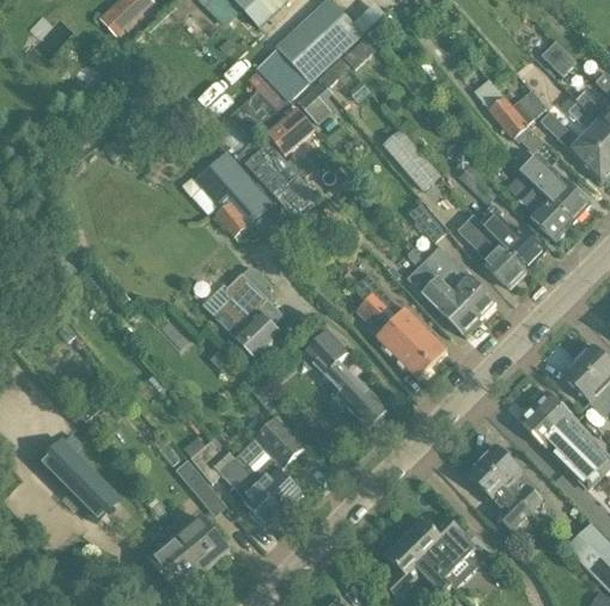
[(116,34),(151,1),(150,0),(117,0),(99,17),(116,34)]
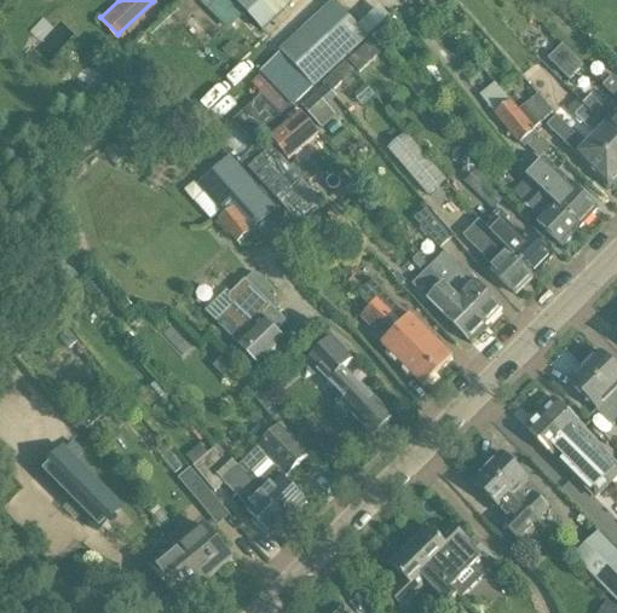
[(235,0),(261,28),(289,0),(235,0)]
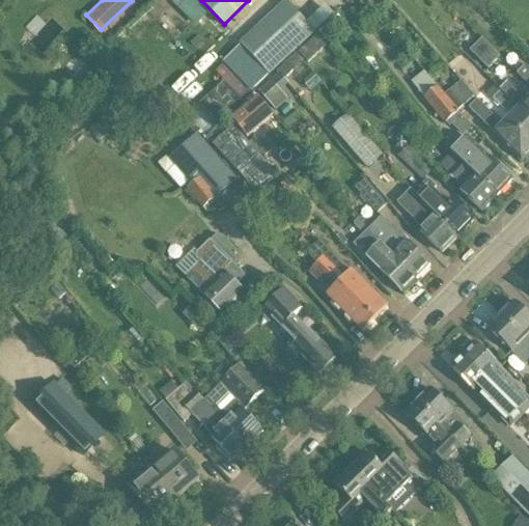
[(268,71),(313,28),(286,0),(282,0),(239,39),(268,71)]
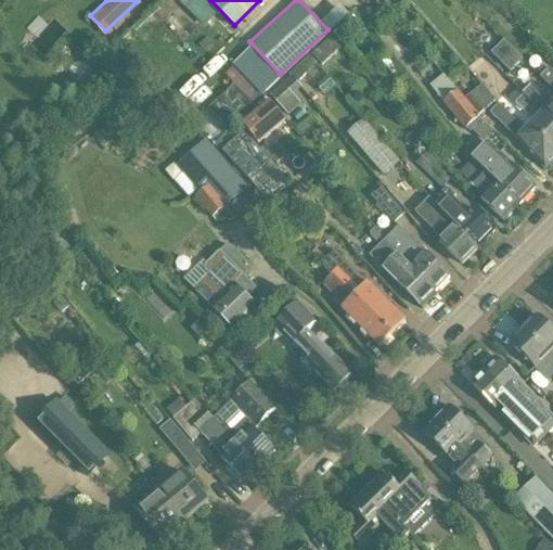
[(367,30),(352,13),(332,30),(339,40),(355,27),(361,35),(367,30)]
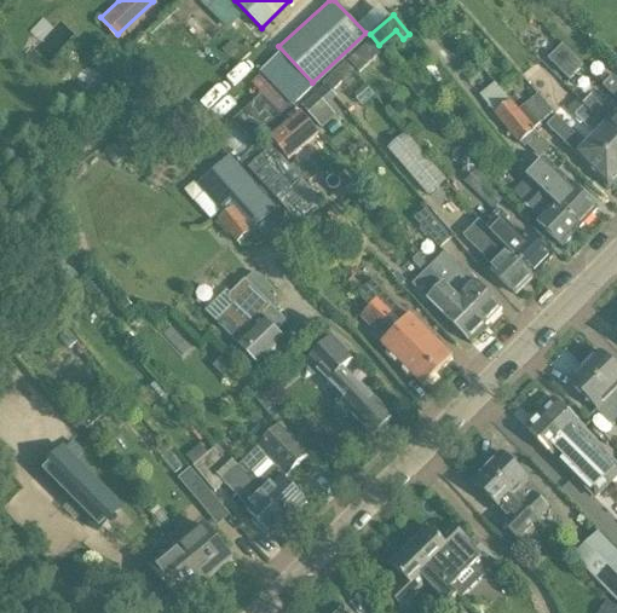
[(357,69),(380,48),(369,36),(346,57),(357,69)]
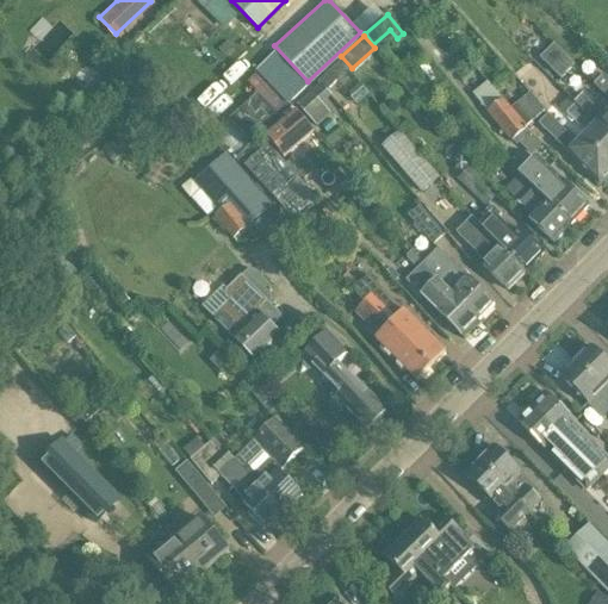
[(559,75),(572,61),(552,41),(538,55),(559,75)]
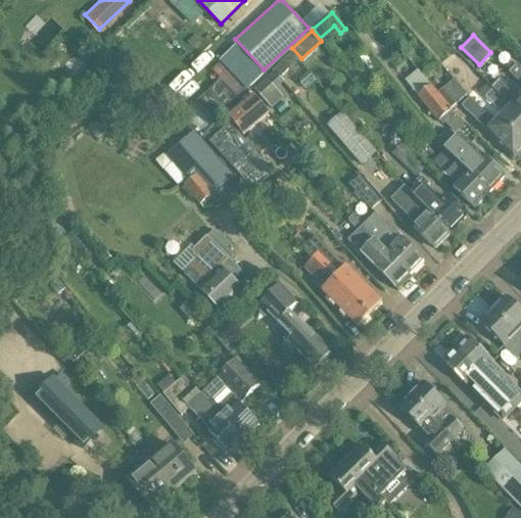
[(368,67),(375,62),(364,49),(357,54),(368,67)]
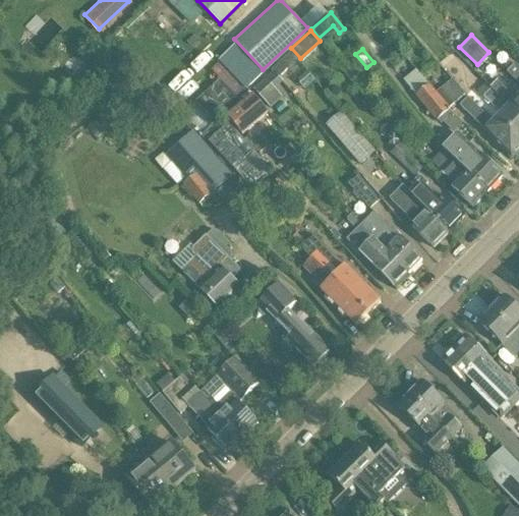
[(279,81),(281,79),(277,74),(286,65),(280,58),(268,68),(279,81)]
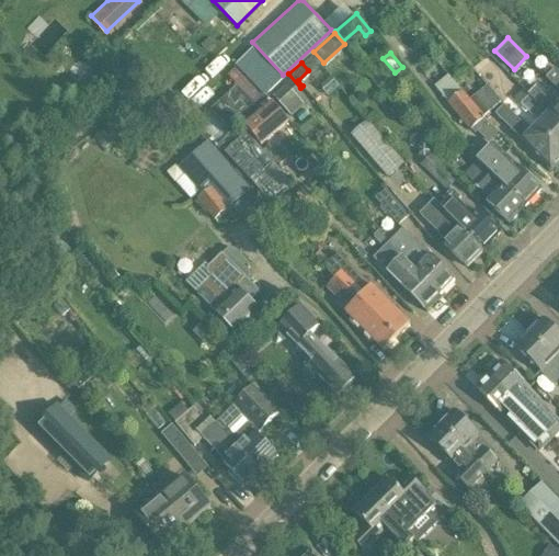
[(558,70),(554,66),(545,75),(558,89),(558,70)]
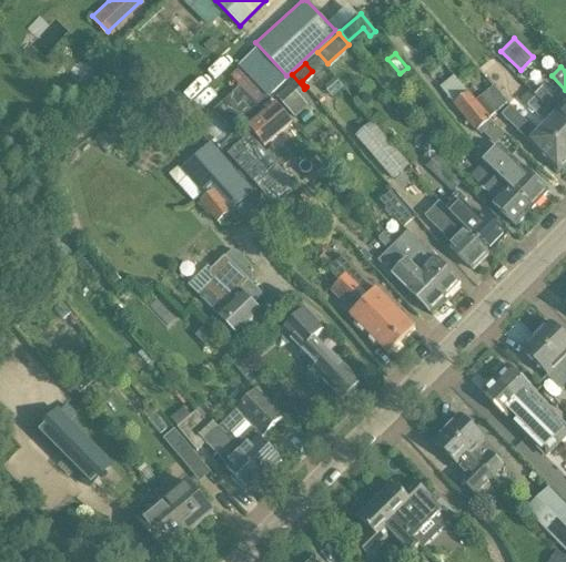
[(452,72),(438,83),(453,102),(452,102),(473,129),(489,115),(487,114),(474,98),(452,72)]
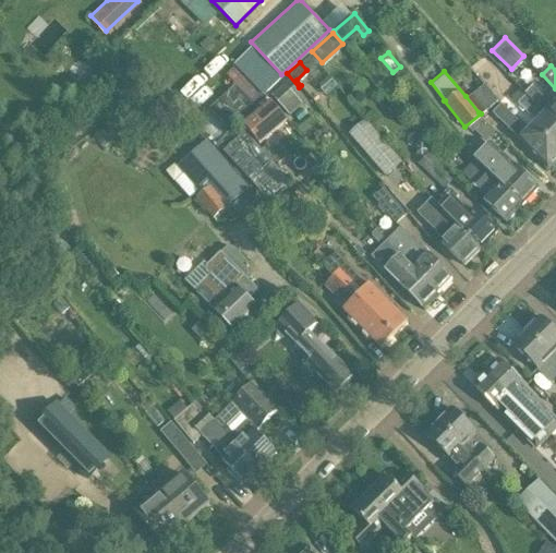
[(288,112),(301,101),(293,92),(299,87),(287,73),(279,79),(282,82),(270,92),(288,112)]
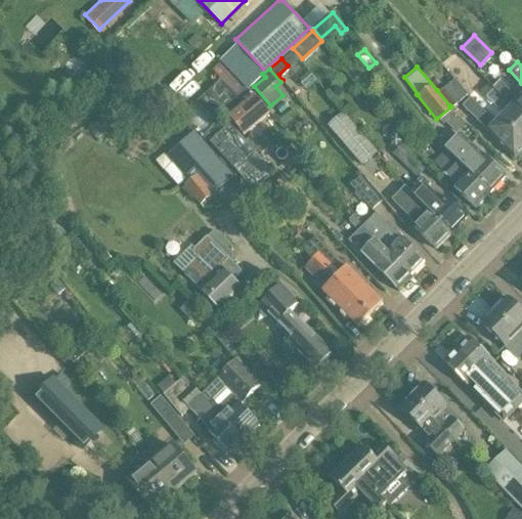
[(439,88),(437,90),(449,105),(466,92),(453,77),(439,88)]
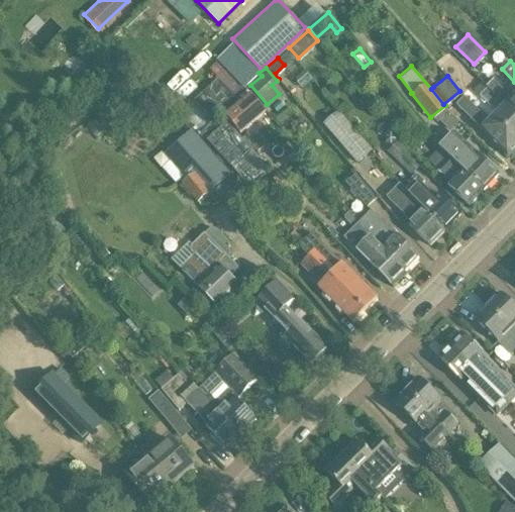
[(514,90),(512,94),(494,76),(487,84),(514,111),(514,90)]
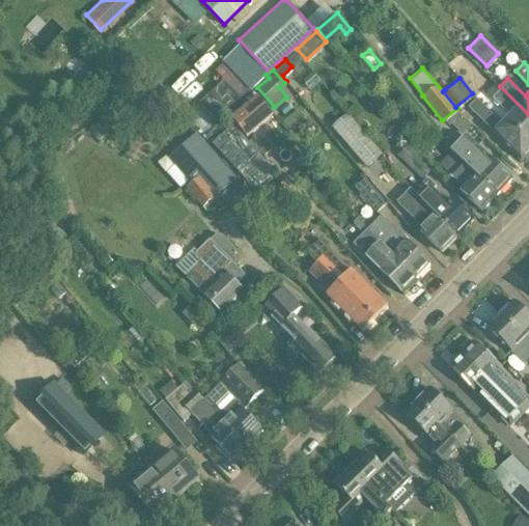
[(499,87),(493,82),(485,89),(509,113),(505,117),(528,140),(528,114),(500,86),(499,87)]
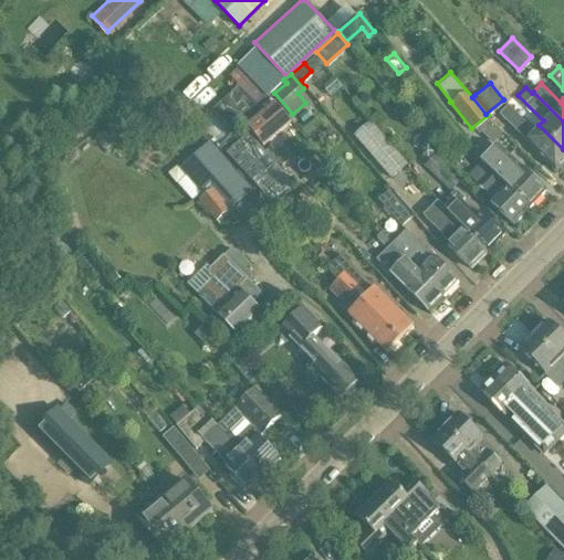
[(246,124),(263,144),(291,120),(273,99),(246,124)]
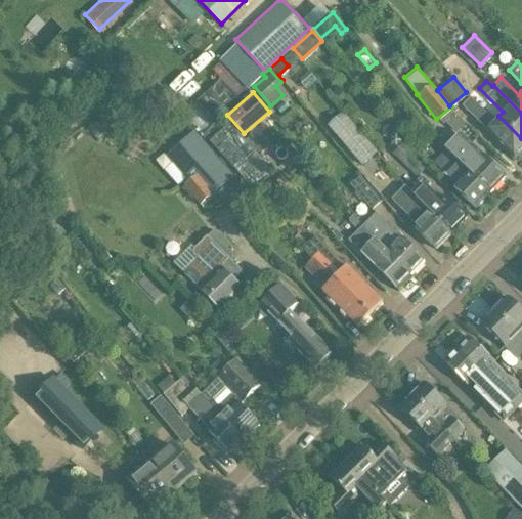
[(521,138),(498,116),(495,120),(469,94),(462,102),(487,128),(486,128),(513,155),(521,145),(521,138)]
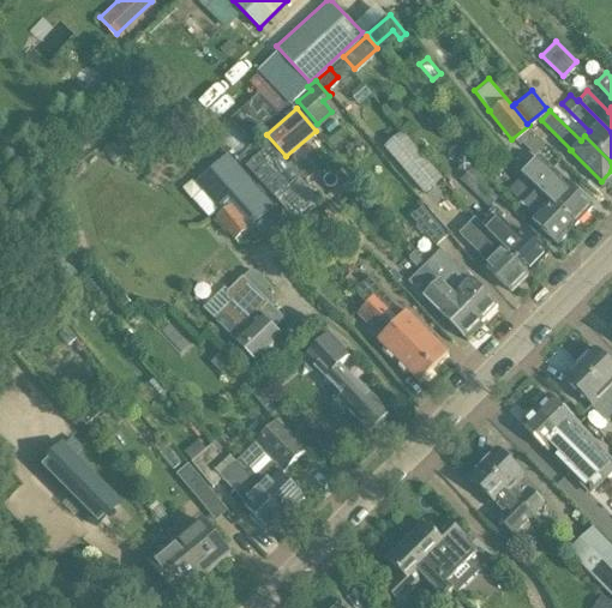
[(423,191),(441,175),(400,128),(382,144),(423,191)]
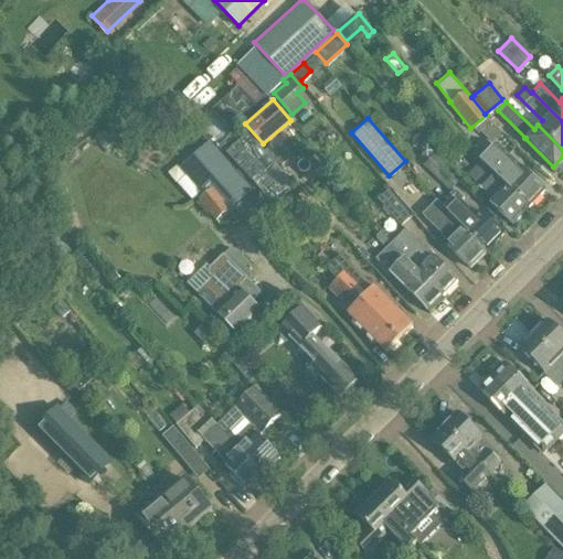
[(271,200),(291,180),(246,130),(225,150),(271,200)]
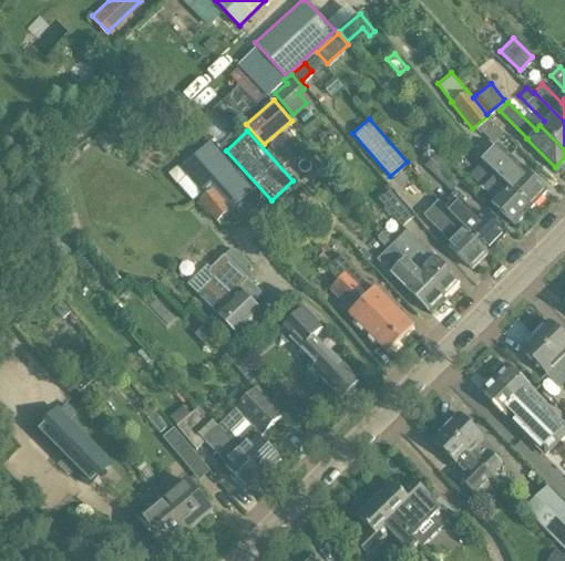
[(428,138),(422,143),(422,152),(428,158),(434,152),(434,144),(428,138)]
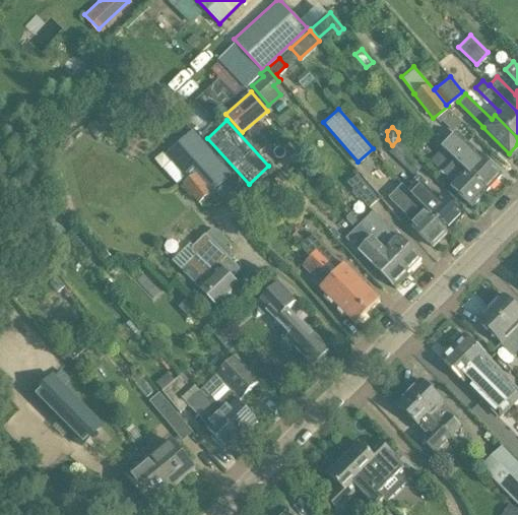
[(212,188),(230,173),(190,128),(164,151),(184,174),(193,166),(212,188)]
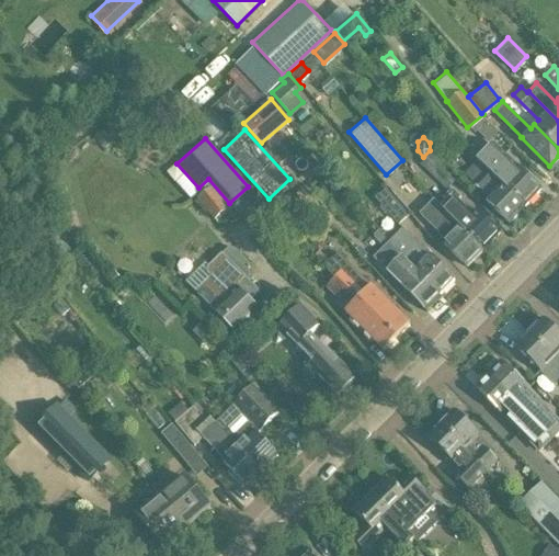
[(270,139),(262,146),(277,162),(285,156),(270,139)]
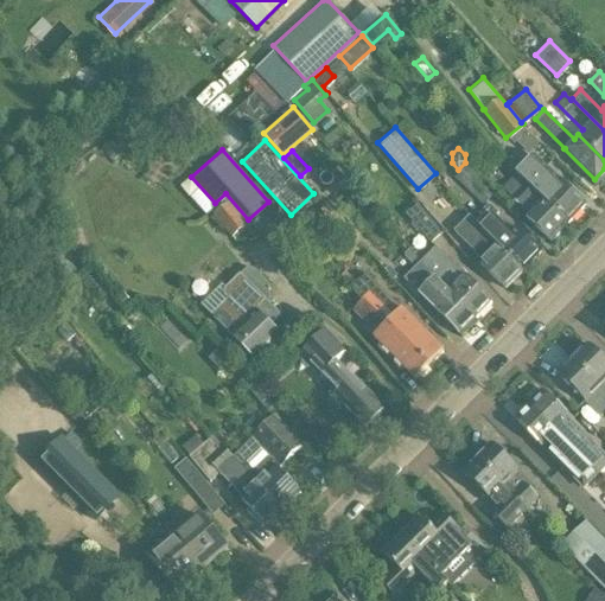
[(560,177),(533,152),(516,168),(568,219),(585,202),(560,177)]
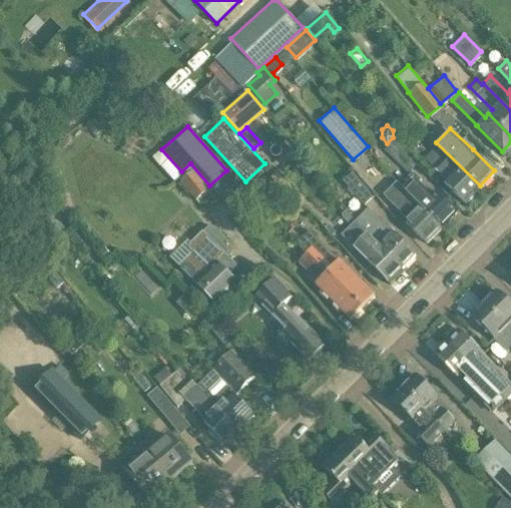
[(407,171),(417,161),(393,137),(387,143),(384,147),(407,171)]
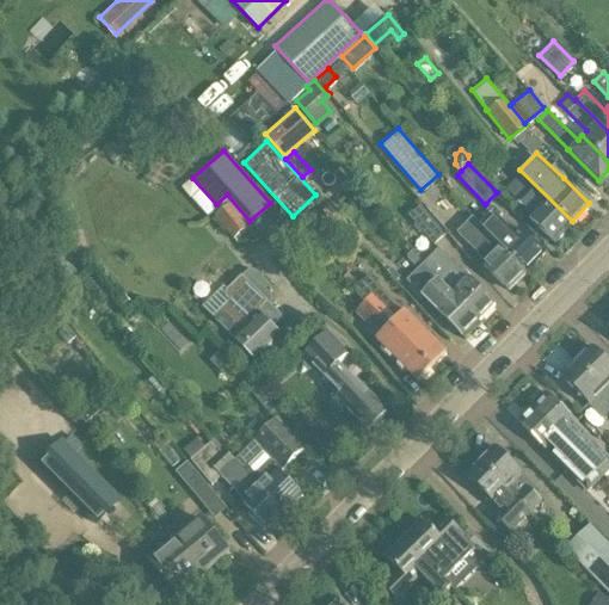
[(553,240),(572,221),(520,170),(505,185),(531,210),(528,215),(553,240)]
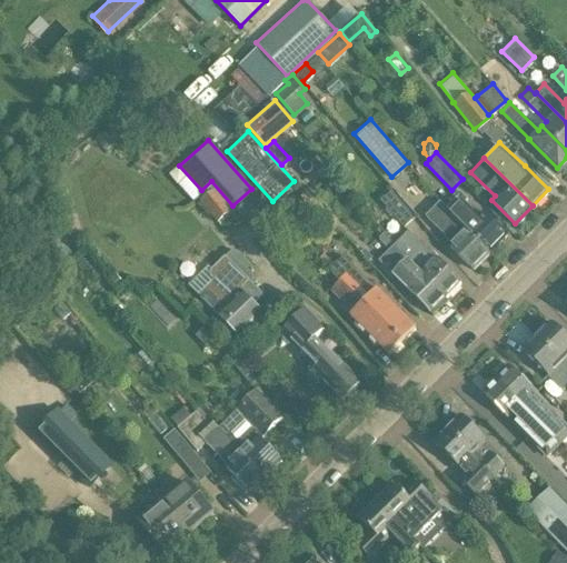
[(212,188),(199,198),(216,219),(229,209),(212,188)]
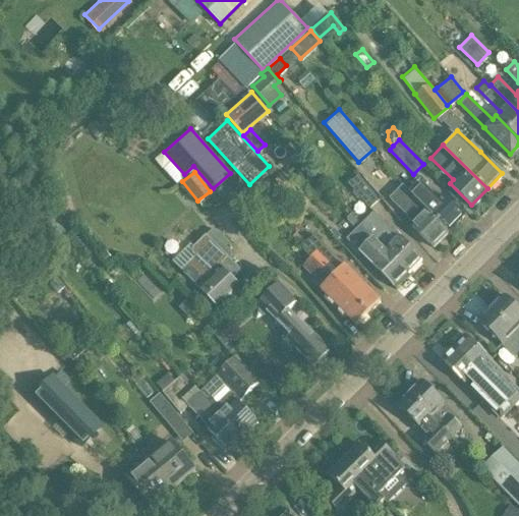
[(420,186),(412,193),(412,194),(447,230),(463,213),(442,192),(438,196),(423,182),(426,179),(418,172),(412,178),(420,186)]
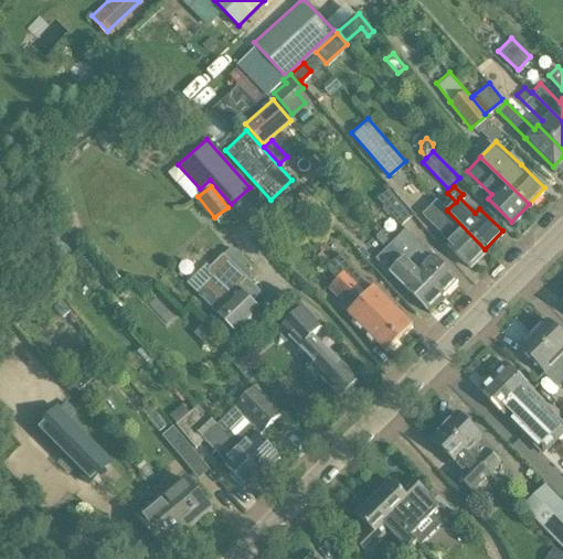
[(399,223),(410,214),(388,187),(376,196),(399,223)]
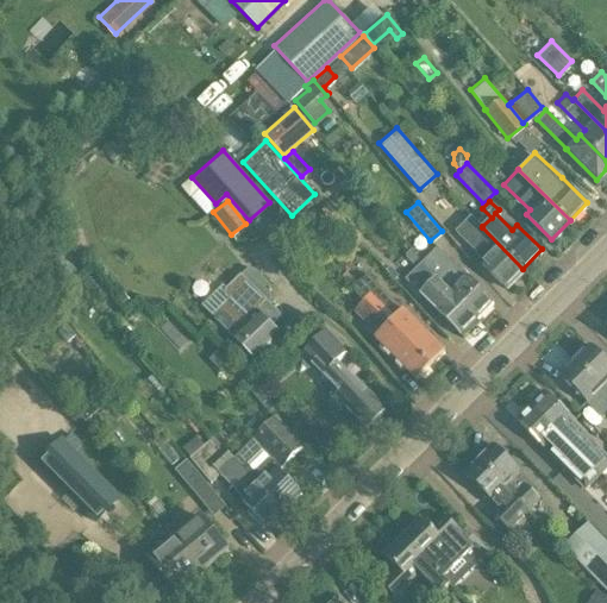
[(326,207),(318,215),(338,238),(348,230),(326,207)]
